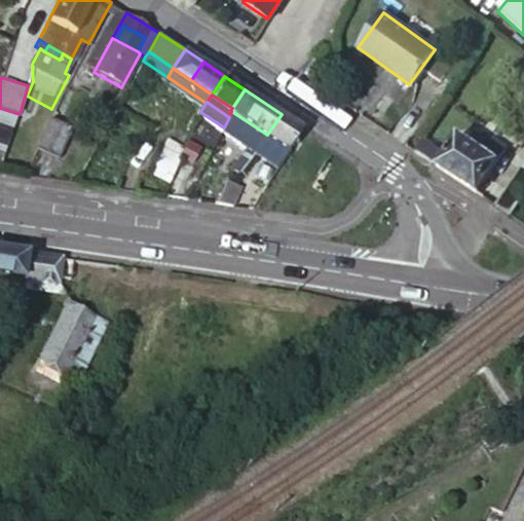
[(75,120),(55,111),(41,141),(60,150),(75,120)]
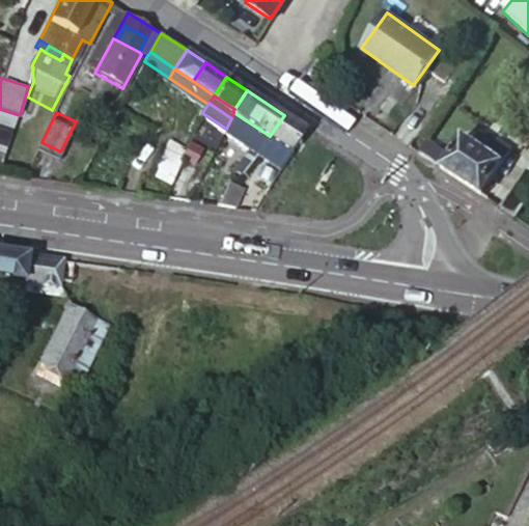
[(266,142),(270,136),(233,112),(231,118),(226,129),(260,151),(261,150),(266,142)]
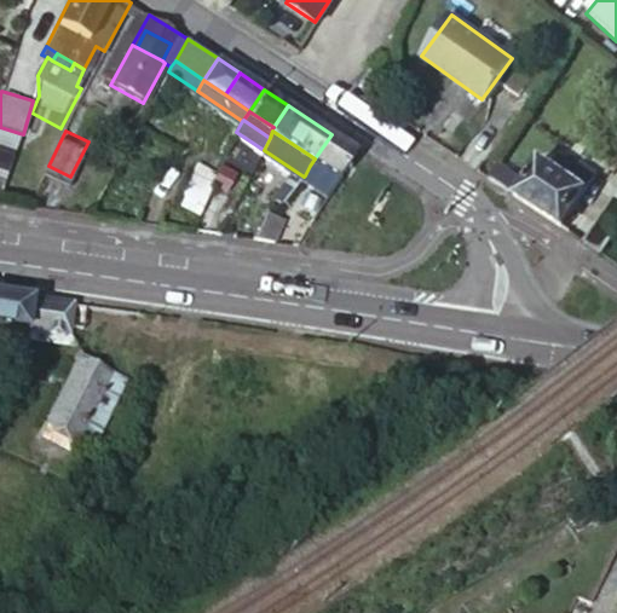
[(315,158),(338,174),(353,149),(332,134),(315,158)]
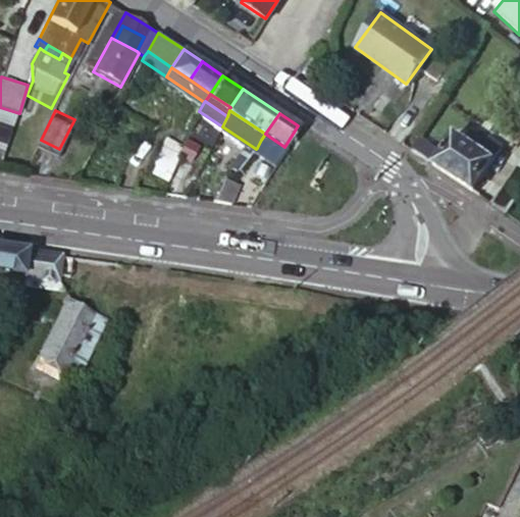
[(454,131),(433,162),(481,193),(495,173),(486,167),(494,157),(481,149),(488,140),(470,127),(464,137),(454,131)]
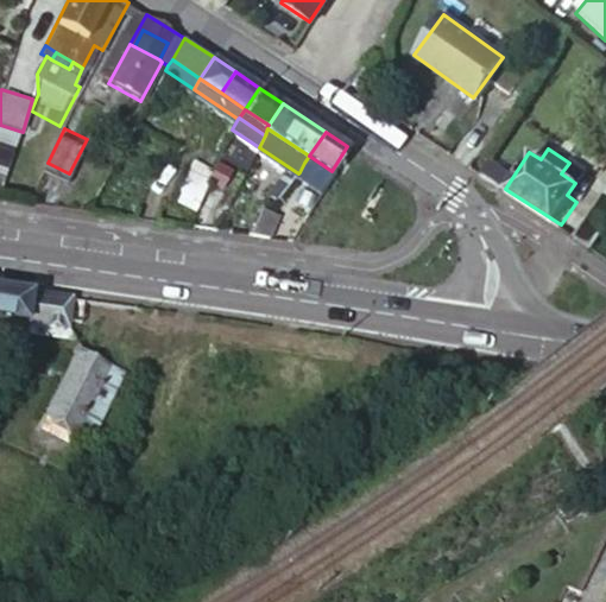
[(321,187),(332,171),(309,156),(304,163),(300,172),(321,187)]
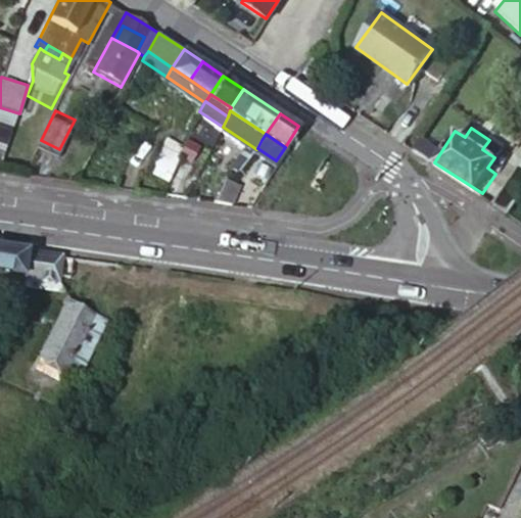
[(422,138),(415,149),(427,157),(434,146),(422,138)]
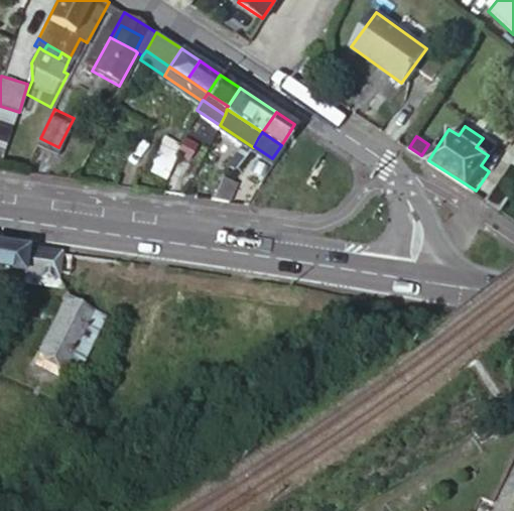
[(494,145),(483,138),(476,147),(488,155),(494,145)]
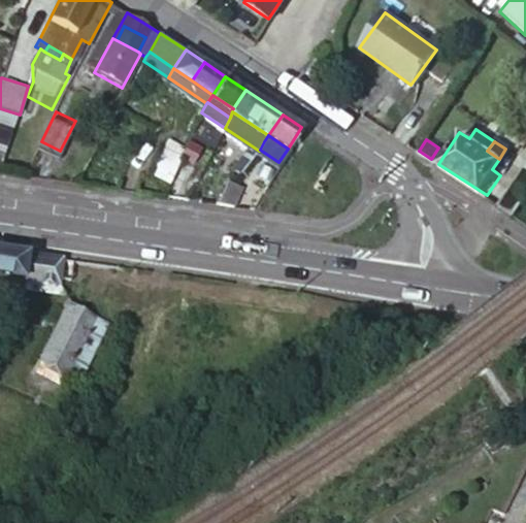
[(152,151),(159,155),(163,149),(155,145),(152,151)]
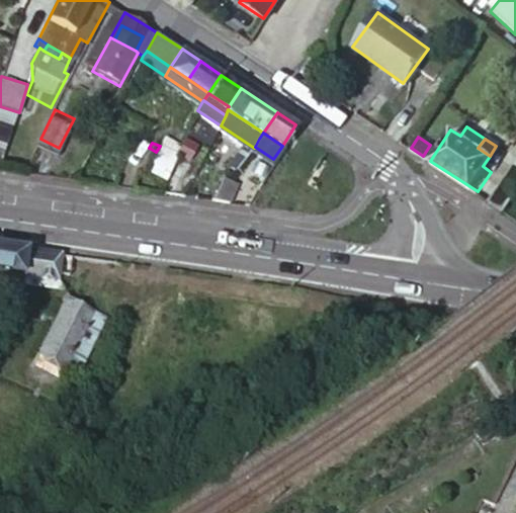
[(167,166),(176,150),(162,143),(160,146),(156,152),(153,159),(167,166)]
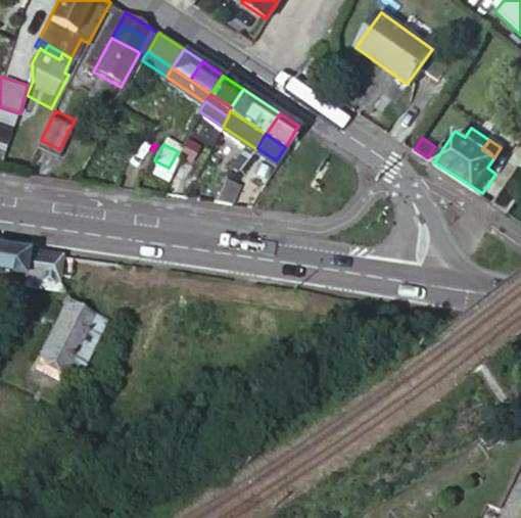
[(494,202),(508,210),(520,190),(520,165),(519,163),(494,202)]
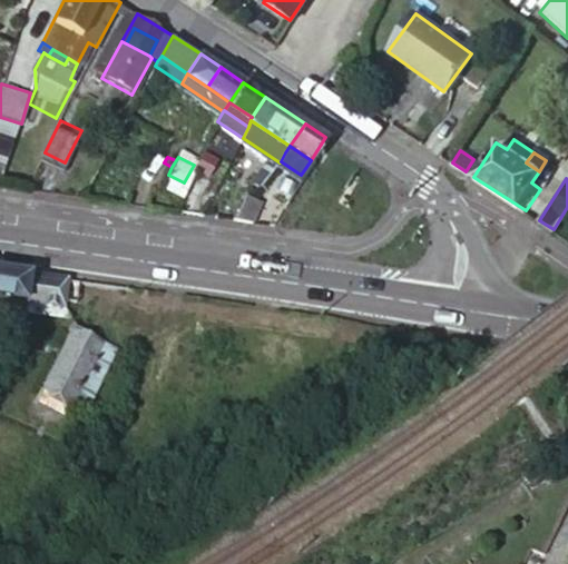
[(233,207),(246,214),(255,196),(253,195),(242,188),(233,207)]
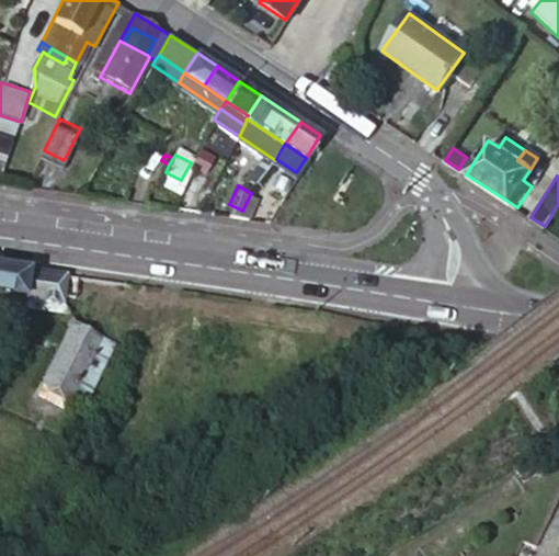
[(226,213),(253,216),(249,214),(242,211),(229,204),(226,213)]
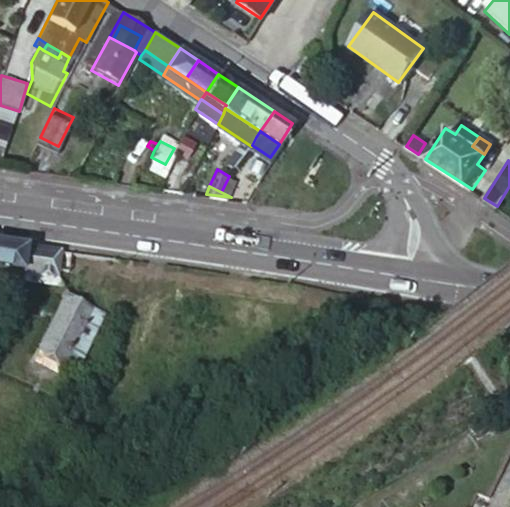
[(23,242),(0,238),(0,263),(19,267),(23,242)]
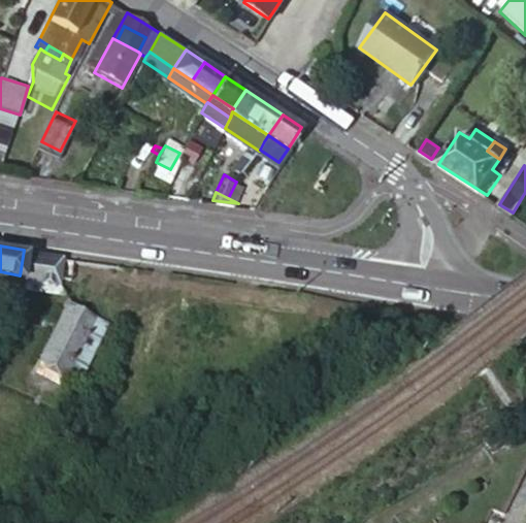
[(55,280),(59,254),(24,250),(20,275),(55,280)]
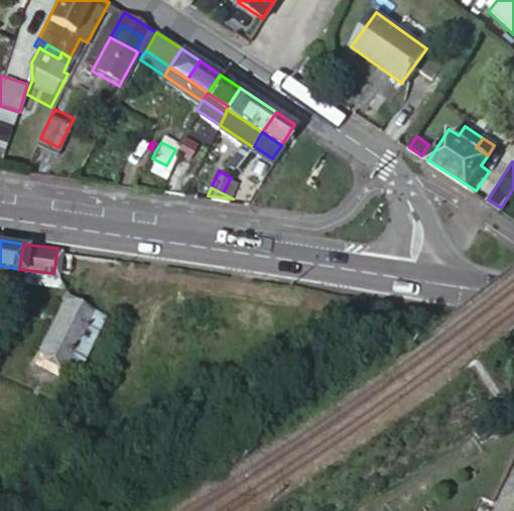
[(95,305),(106,255),(57,248),(53,273),(59,297),(89,303),(95,305)]
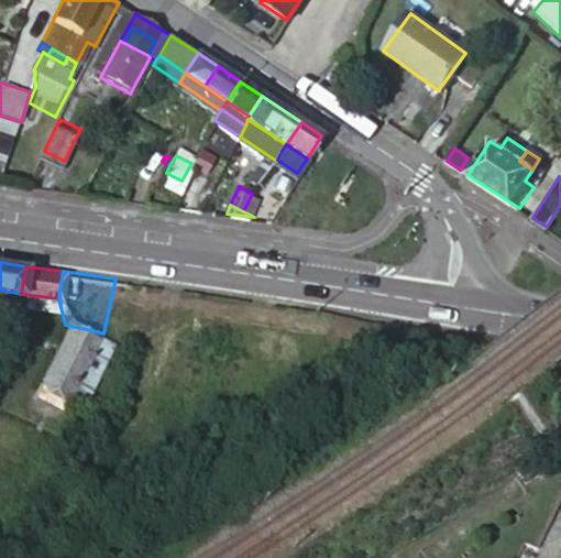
[(97,331),(65,325),(51,390),(52,391),(81,397),(85,383),(89,365),(97,331)]
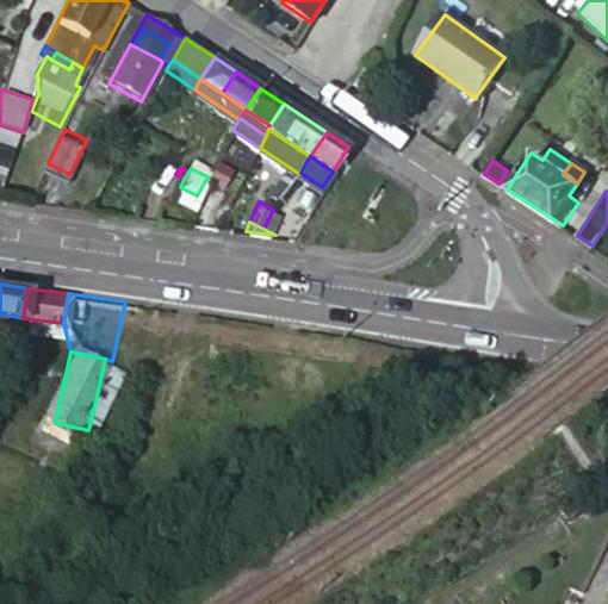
[(119,362),(112,361),(105,359),(97,396),(111,399),(119,362)]
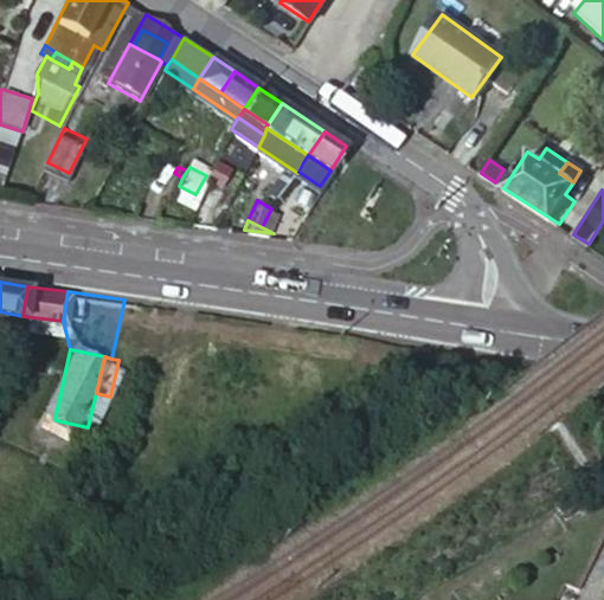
[(96,393),(91,412),(107,414),(110,397),(96,393)]
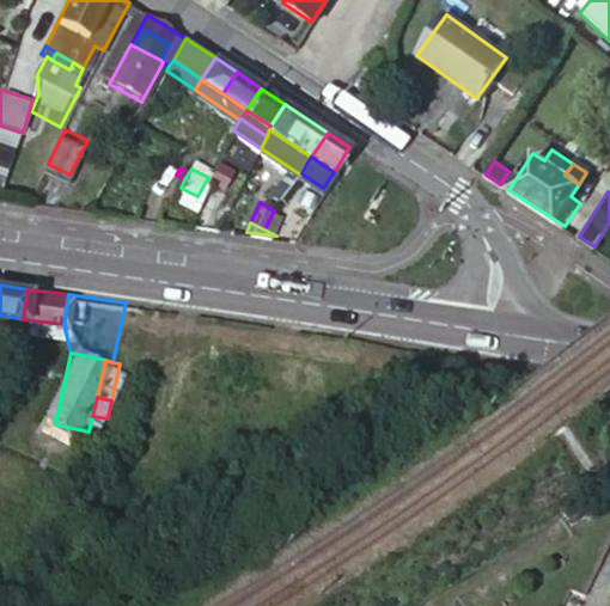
[(92,416),(89,432),(103,435),(108,418),(92,416)]
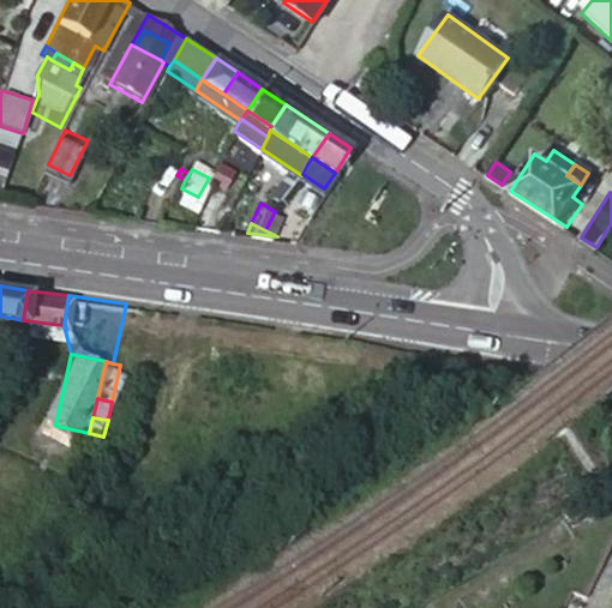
[(89,433),(57,426),(53,441),(85,450),(89,433)]
